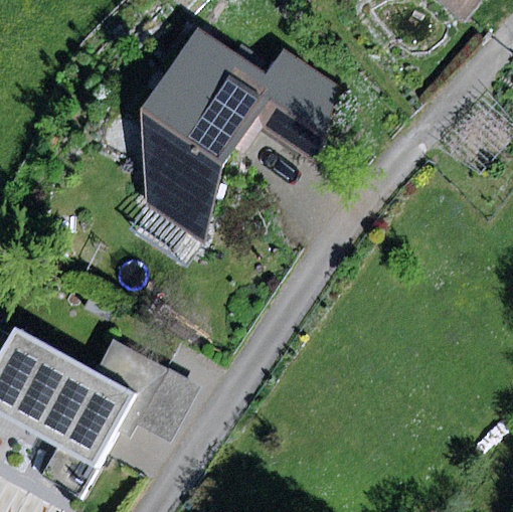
[(437,0),(464,20),(480,0),(437,0)]
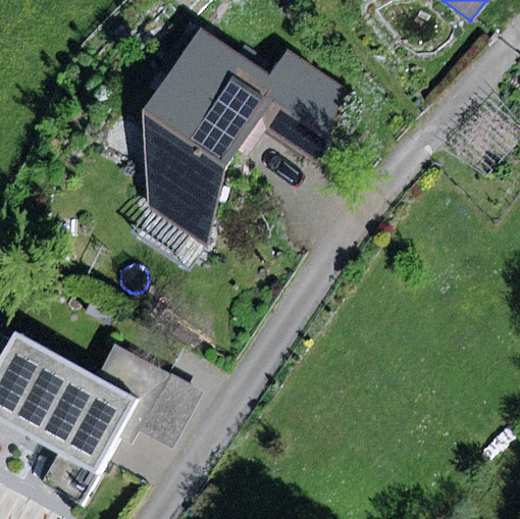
[(269,74),(198,29),(143,110),(150,207),(205,244),(224,163),(257,117),(322,162),(340,85),(283,48),(269,74)]
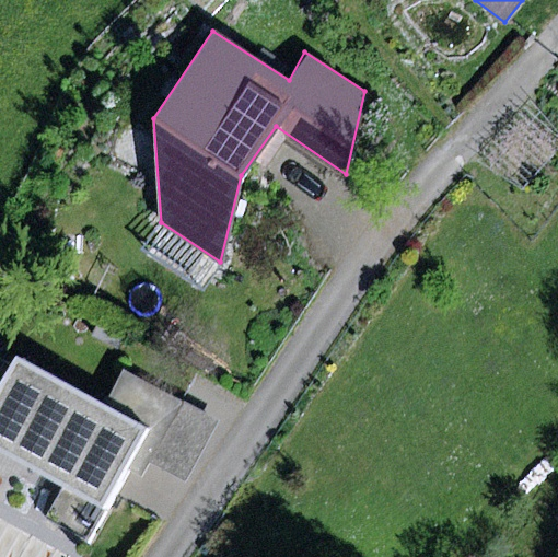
[(103,402),(18,356),(0,387),(0,449),(104,506),(125,466),(147,426),(103,402)]
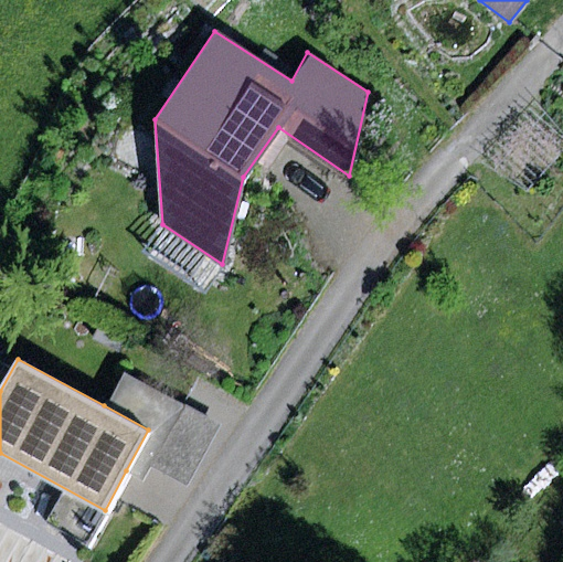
[(123,372),(104,405),(148,430),(126,470),(142,479),(150,464),(183,404),(123,372)]
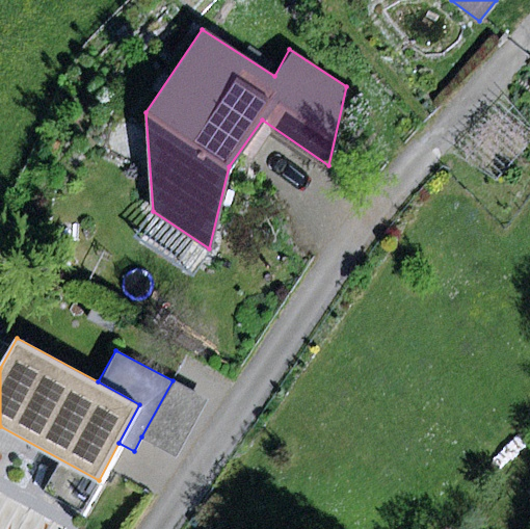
[(205,399),(173,380),(141,437),(175,454),(205,399)]
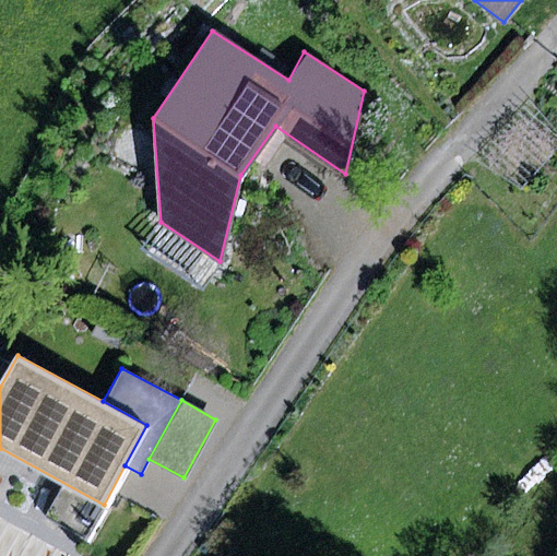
All buildings are outlined.
